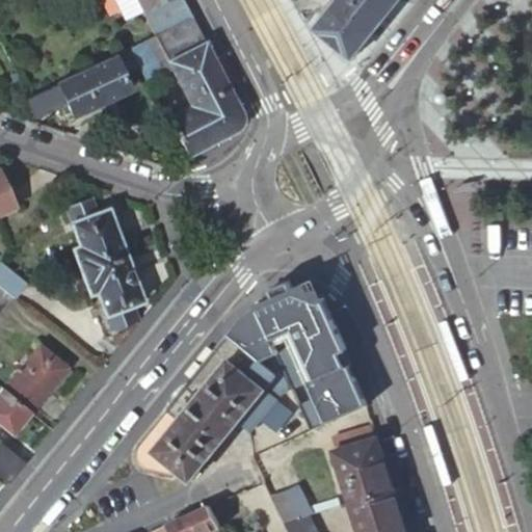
[(136,0),(142,12),(167,0),(136,0)]
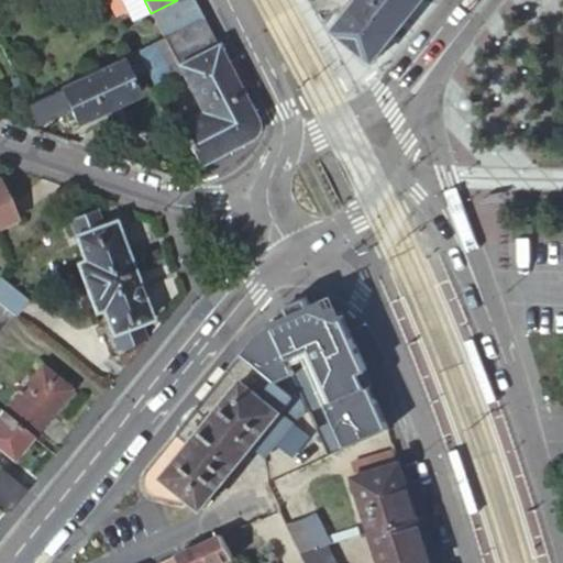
[(332,29),(374,62),(422,0),(356,0),(343,18),(339,14),(329,25),(332,29)]
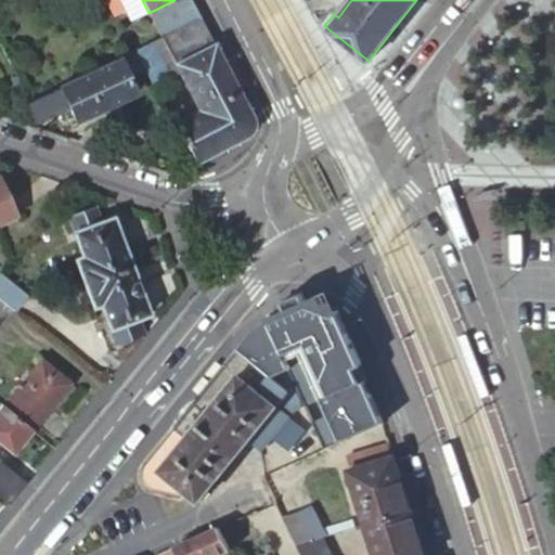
[(175,124),(194,164),(240,140),(244,137),(245,136),(248,133),(250,130),(252,127),(253,124),(252,121),(252,120),(201,18),(162,38),(179,73),(197,112),(175,124)]
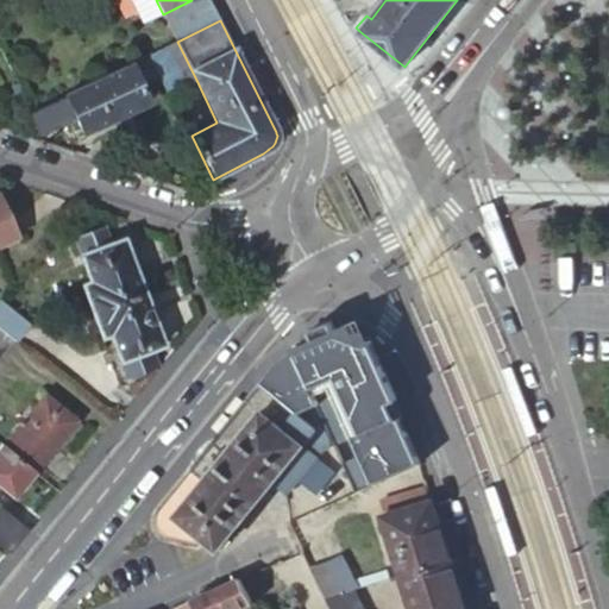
[(123,49),(130,66),(149,56),(168,46),(174,44),(165,29),(123,49)]
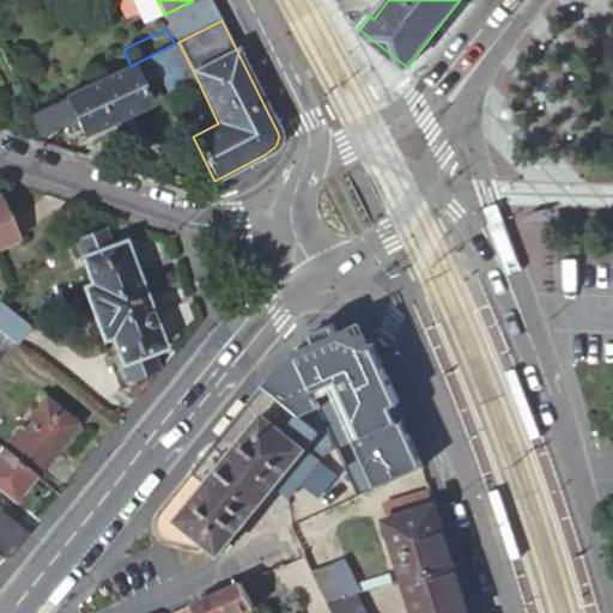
[(178,42),(175,44),(169,47),(187,85),(198,80),(178,42)]
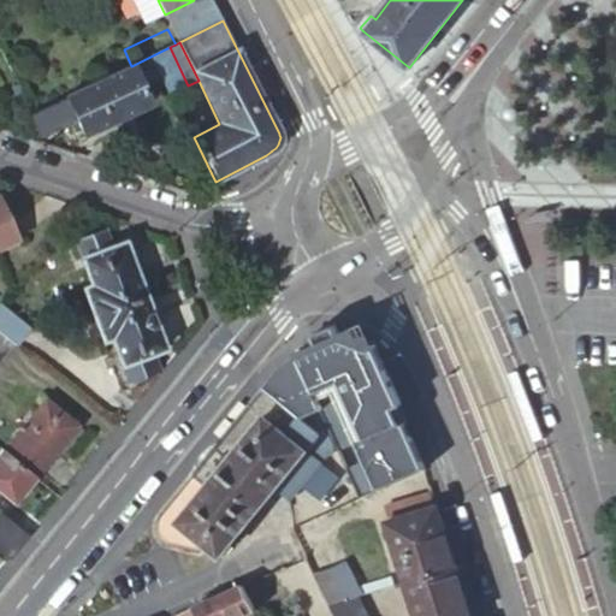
[(170,47),(150,57),(169,95),(188,86),(170,47)]
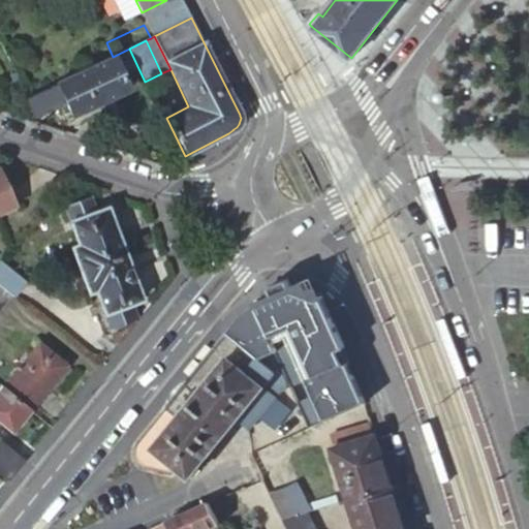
[(28,97),(27,97),(35,115),(68,99),(73,111),(126,86),(113,57),(28,97)]
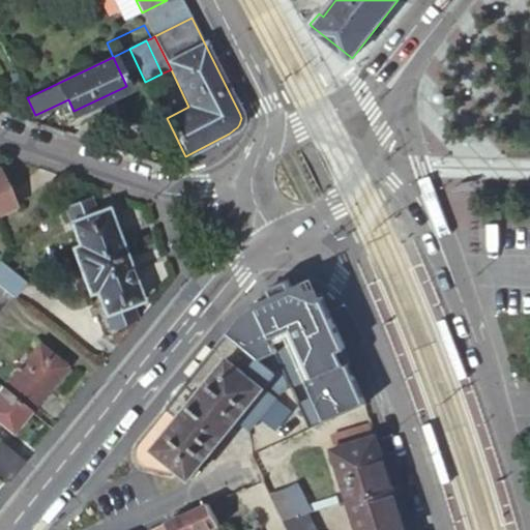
[(18,77),(15,70),(8,72),(11,80),(18,77)]
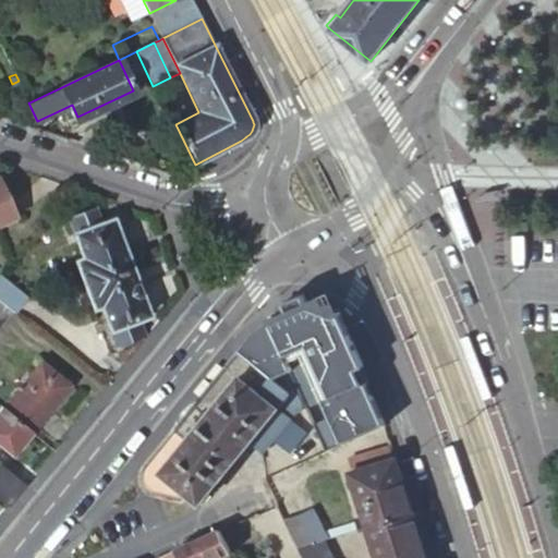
[(0,225),(16,217),(0,179),(0,225)]
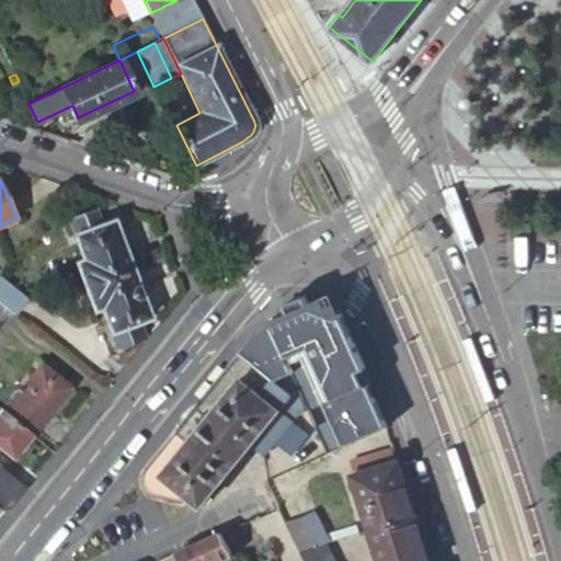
[(77,262),(86,286),(132,271),(114,220),(104,224),(98,206),(69,217),(84,260),(77,262)]
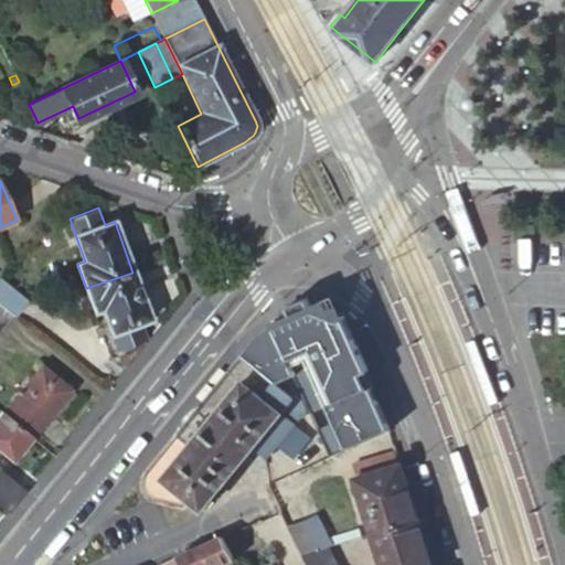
[(132,273),(86,288),(94,310),(102,308),(117,350),(146,339),(140,322),(149,319),(132,273)]
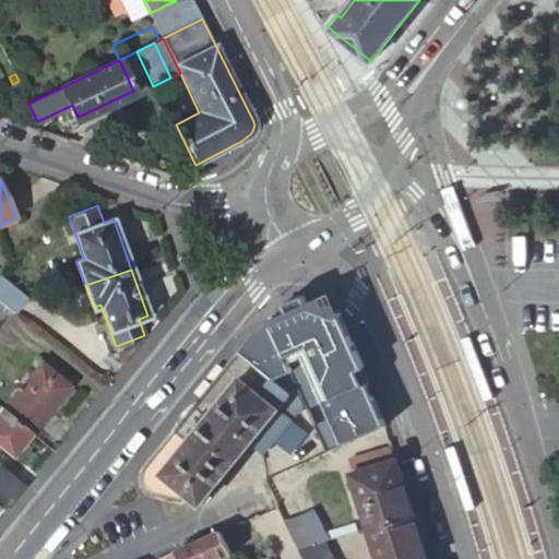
[(26,298),(0,277),(0,301),(13,312),(14,313),(26,298)]
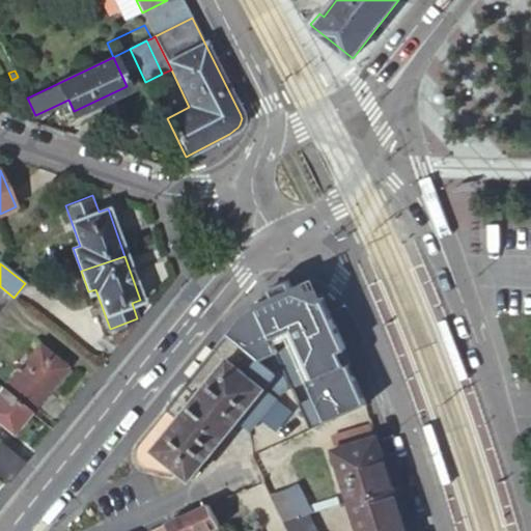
[(271,296),(290,286),(287,280),(268,288),(271,296)]
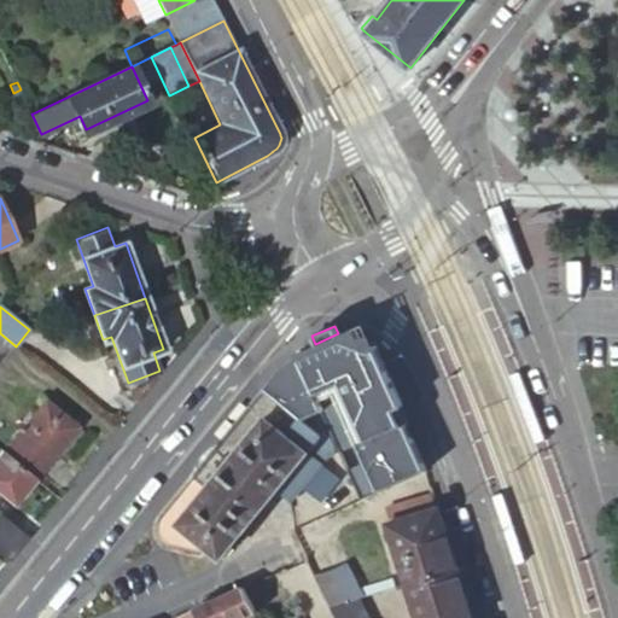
[(0,333),(0,361),(15,345),(0,333)]
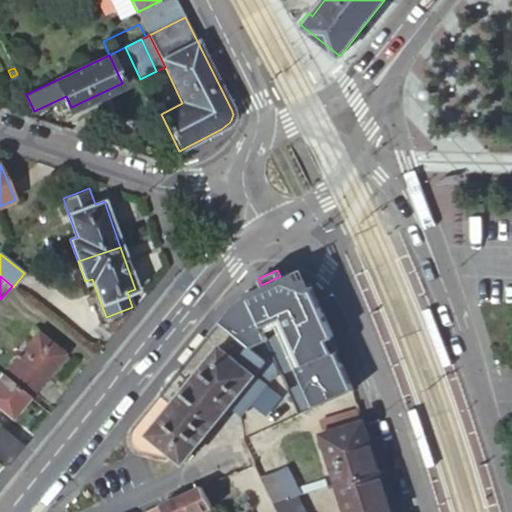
[(233,304),(218,321),(250,348),(263,342),(265,341),(298,414),(352,391),(329,339),(332,338),(326,323),(309,287),(305,289),(302,282),(296,284),(292,276),(282,281),(280,276),(261,285),(245,294),(242,296),(238,299),(236,301),(233,304)]
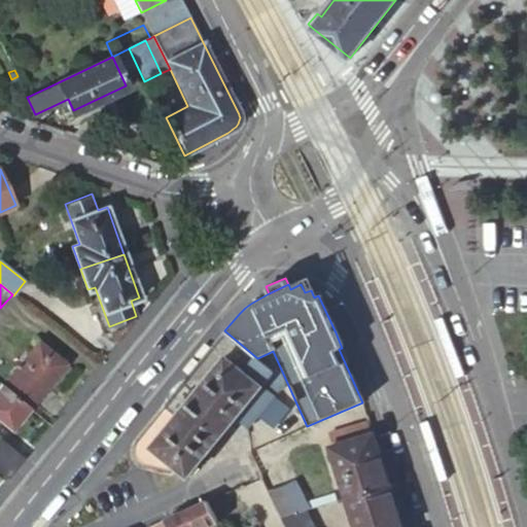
[(257,358),(224,330),(136,438),(134,443),(133,446),(132,448),(131,451),(132,453),(132,456),(133,459),(135,461),(137,463),(138,464),(140,465),(142,466),(170,473),(171,472),(174,468),(185,478),(235,417),(246,426),(284,382),(271,352),(257,358)]
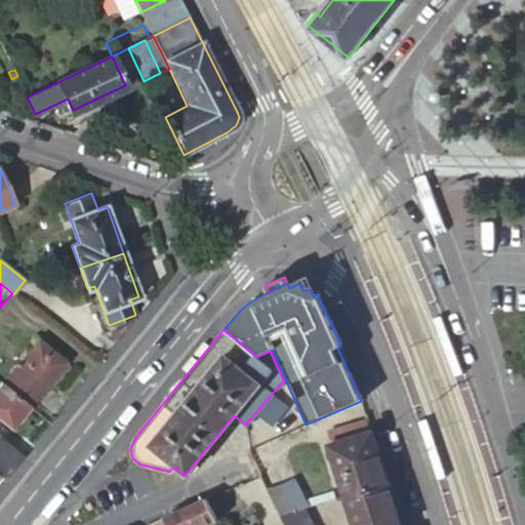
[(3,385),(29,406),(64,363),(38,342),(3,385)]
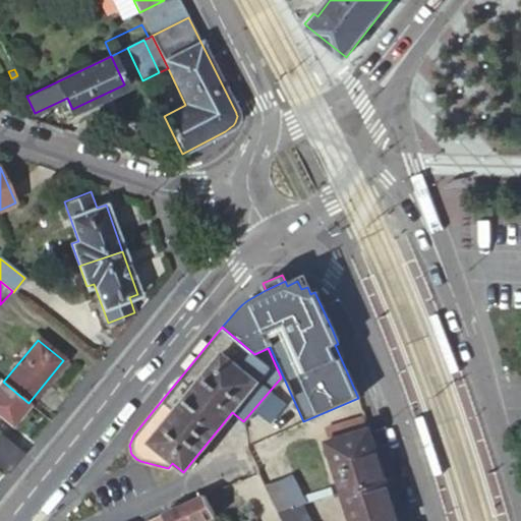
[(0,417),(10,426),(29,403),(3,382),(0,385),(0,417)]
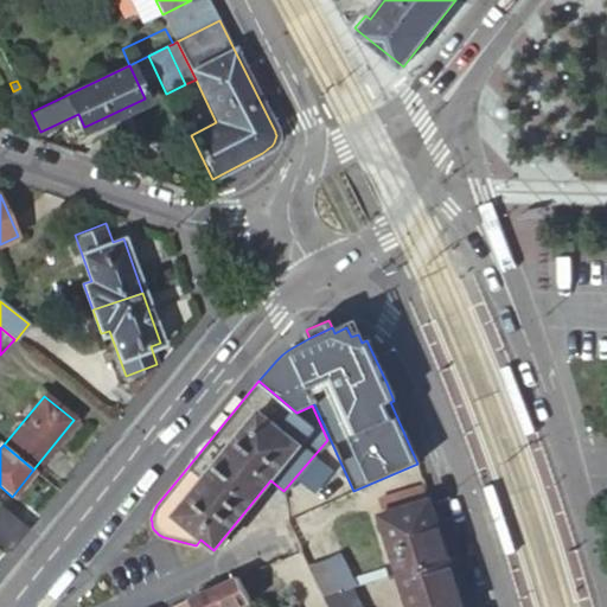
[(419,504),(414,490),(377,503),(382,517),(419,504)]
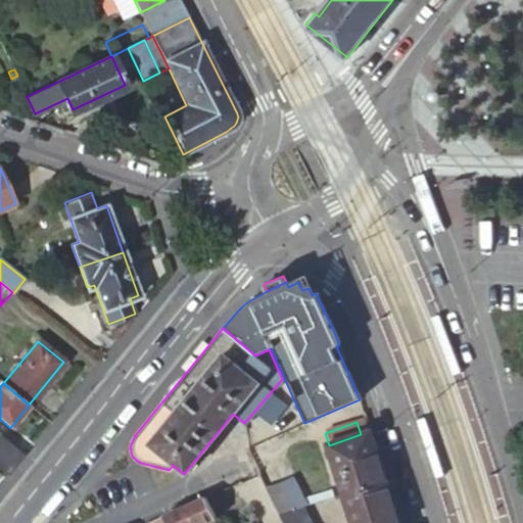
[(387,480),(370,431),(361,434),(329,445),(328,445),(344,495),(387,480)]
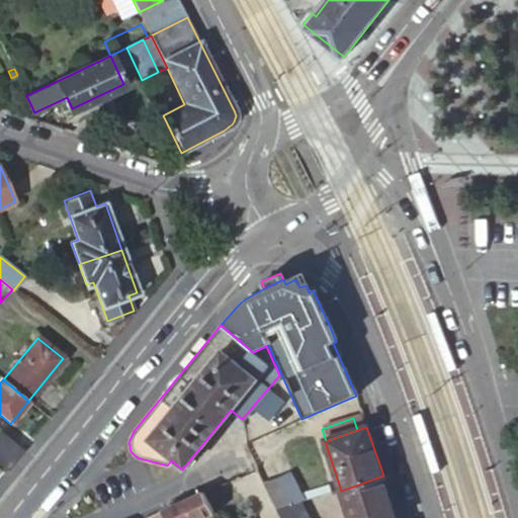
[(0,463),(5,468),(20,450),(0,433),(0,463)]
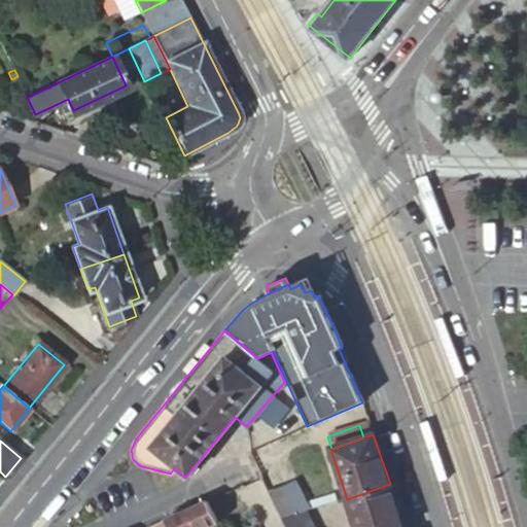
[(300,483),(285,490),(291,502),(305,499),(300,483)]
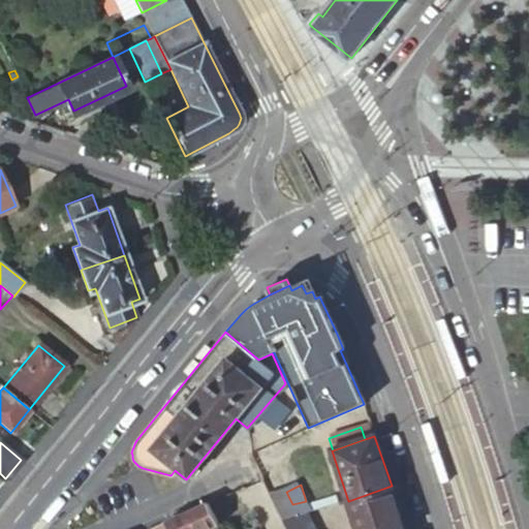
[(404,528),(392,486),(348,501),(356,528),(404,528)]
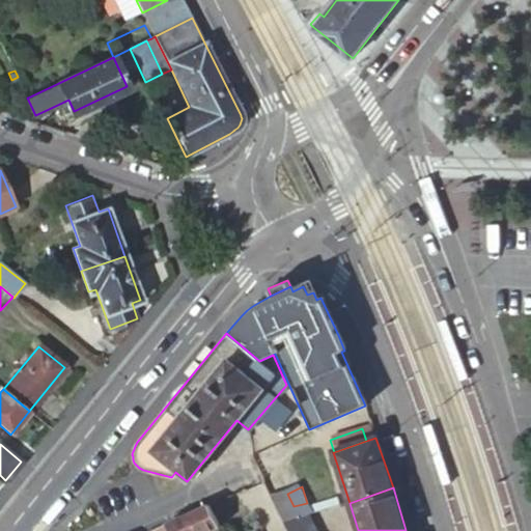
[(287,494),(273,501),(285,526),(311,516),(307,503),(294,506),(287,494)]
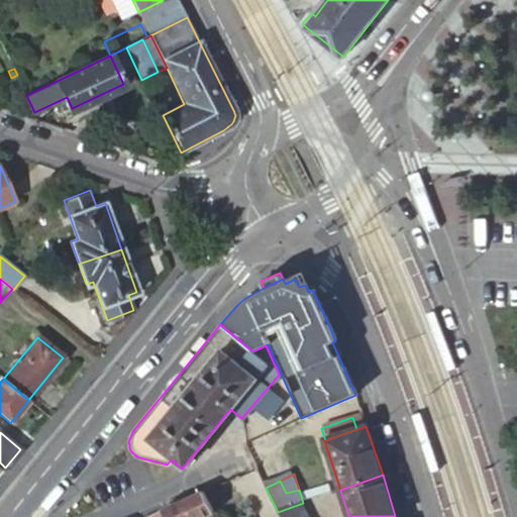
[(213,513),(203,491),(151,513),(153,516),(211,516),(210,514),(213,513)]
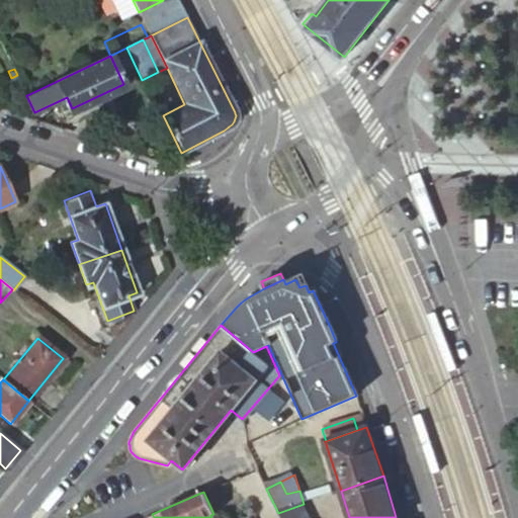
[(304,504),(278,513),(280,517),(305,517),(308,517),(304,504)]
